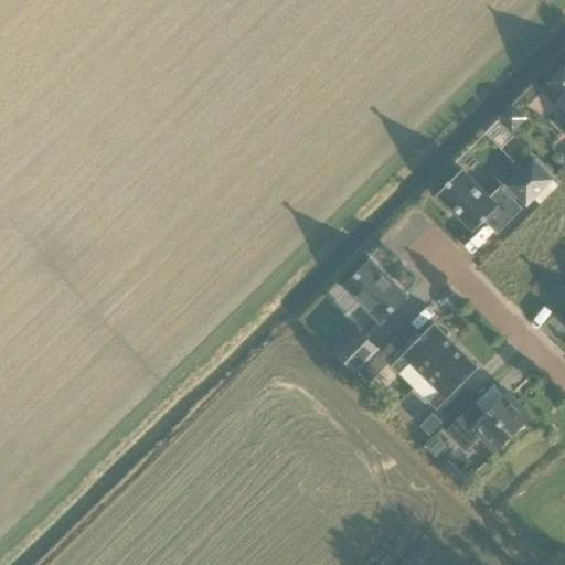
[(547,92),(546,93),(556,104),(558,103),(564,109),(564,68),(545,89),(547,92)]
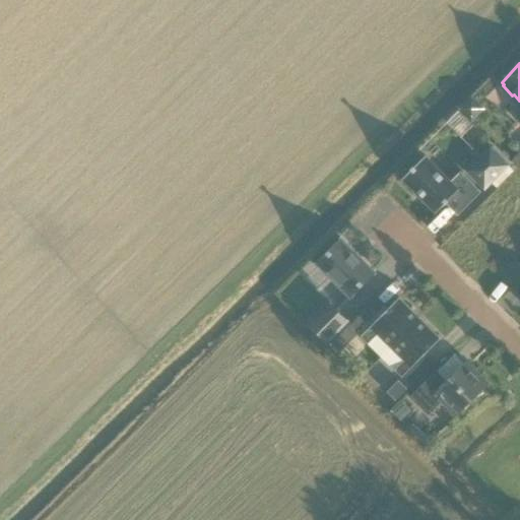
[(460,109),(473,123),(488,109),(473,95),(460,109)]
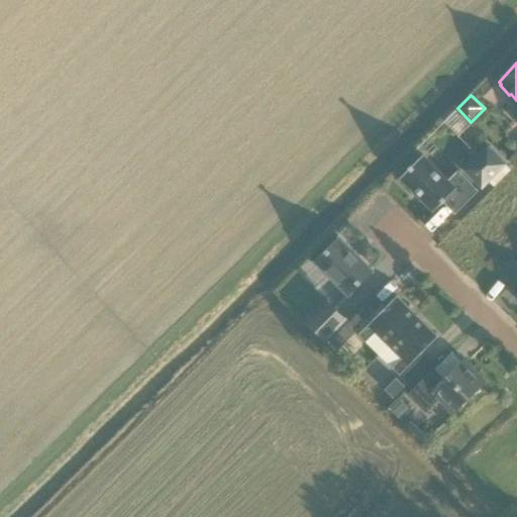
[(483,188),(506,165),(489,147),(466,171),(483,188)]
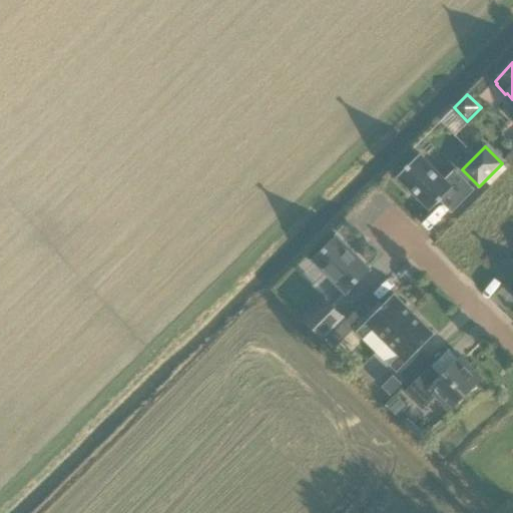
[(456,169),(446,178),(421,153),(397,177),(431,210),(441,200),(453,212),(476,189),(456,169)]
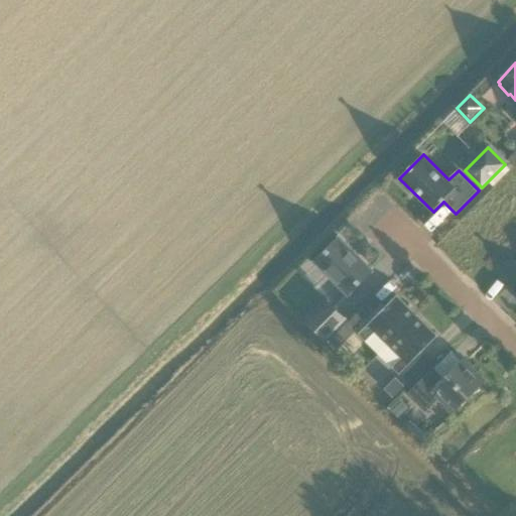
[(315,261),(349,294),(372,270),(340,237),(315,261)]
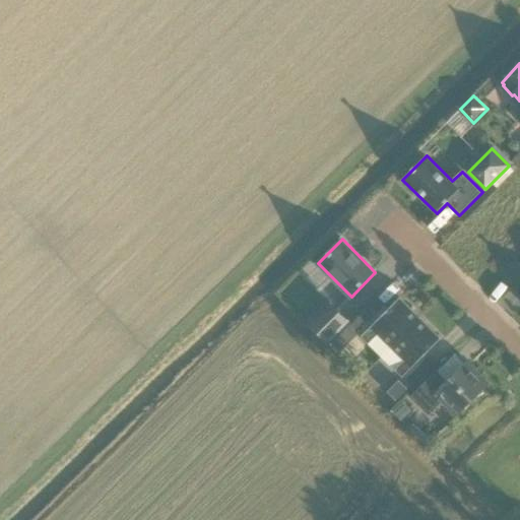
[(391,347),(420,318),(400,298),(362,336),(369,343),(378,335),(391,347)]
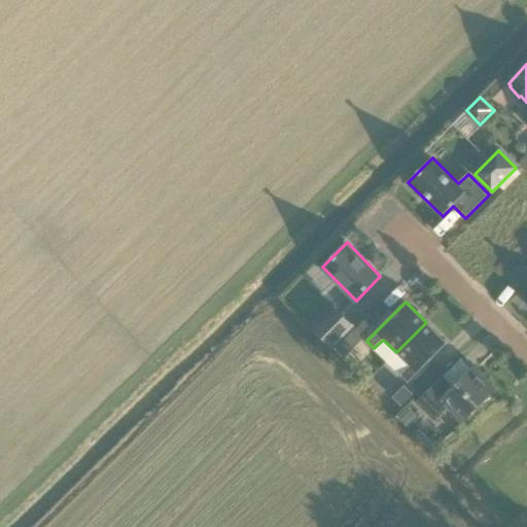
[(316,328),(332,346),(353,325),(336,308),(316,328)]
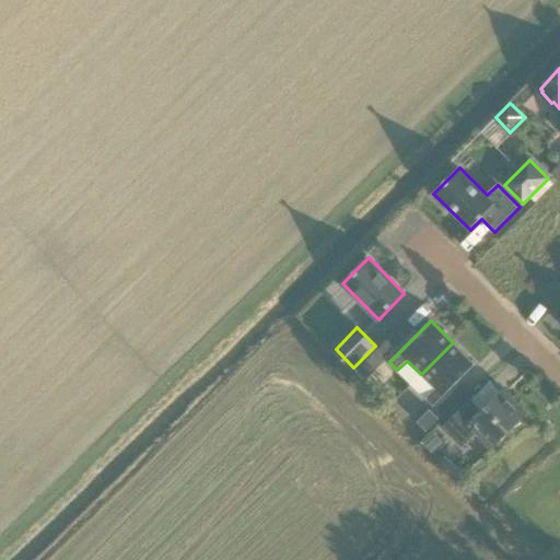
[(476,364),(453,342),(421,374),(435,388),(426,398),(433,406),(476,364)]
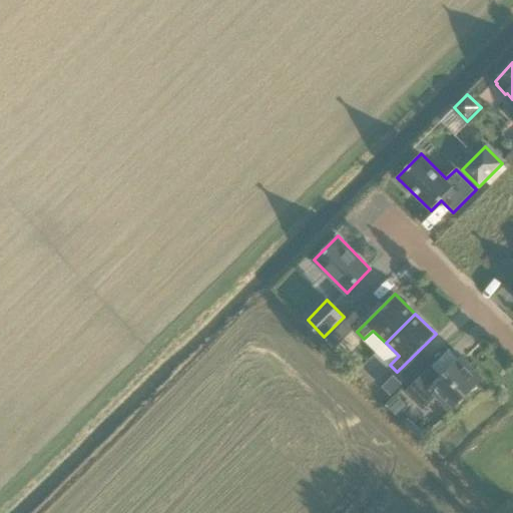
[(460,359),(442,376),(432,365),(405,391),(423,409),(437,395),(451,409),(481,379),(460,359)]
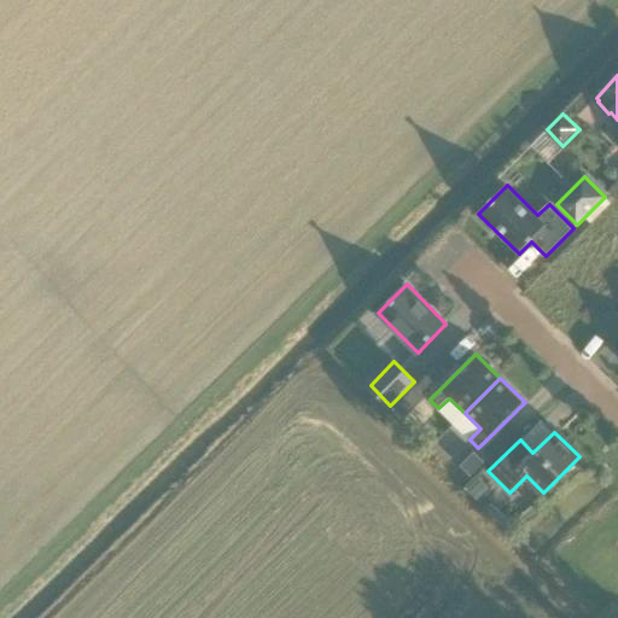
[(485,464),(474,453),(461,467),(471,478),(485,464)]
